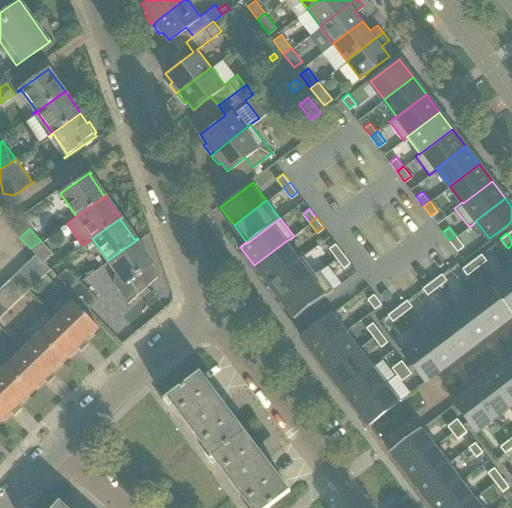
[(456,235),(449,240),(457,250),(463,245),(456,235)]
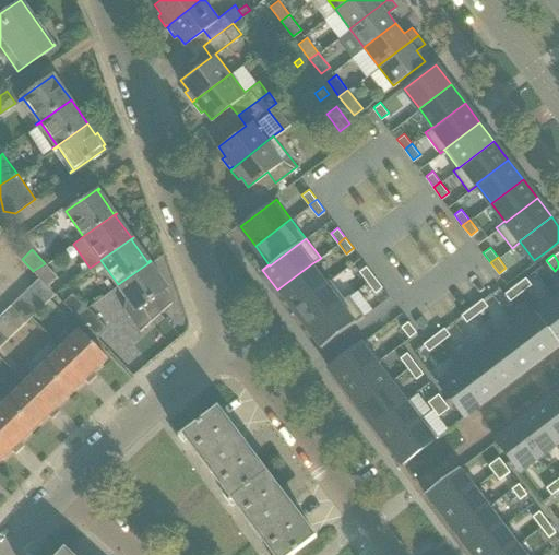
[(151,261),(118,284),(127,297),(125,308),(140,330),(173,300),(164,288),(168,285),(167,284),(165,286),(149,263),(151,261)]
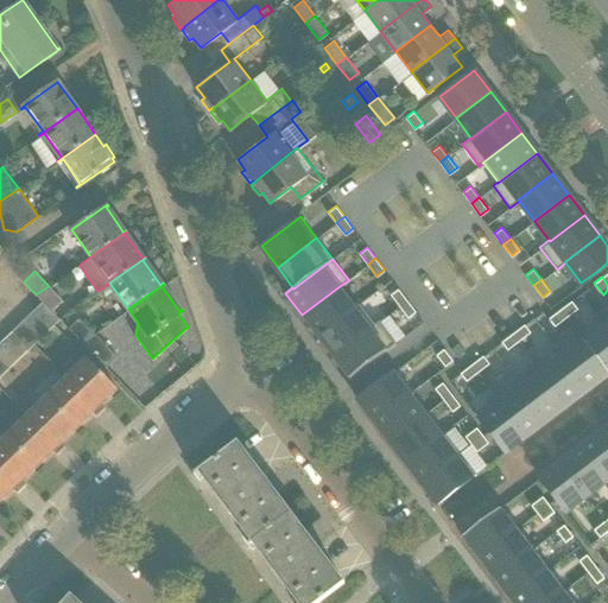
[(49,286),(36,294),(42,300),(51,310),(62,299),(49,286)]
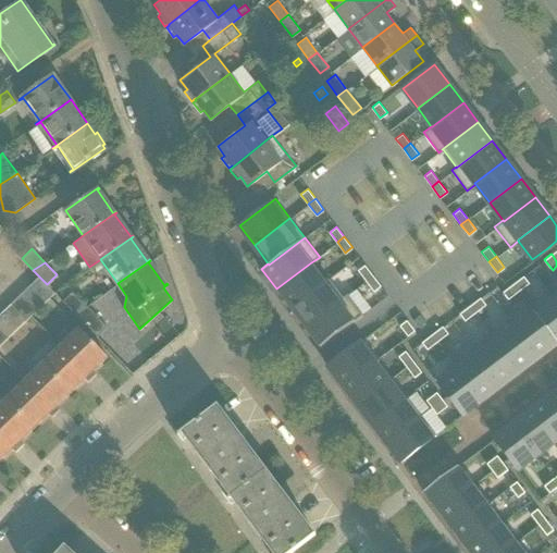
[(311,262),(276,289),(291,307),(325,281),(324,280),(311,262)]
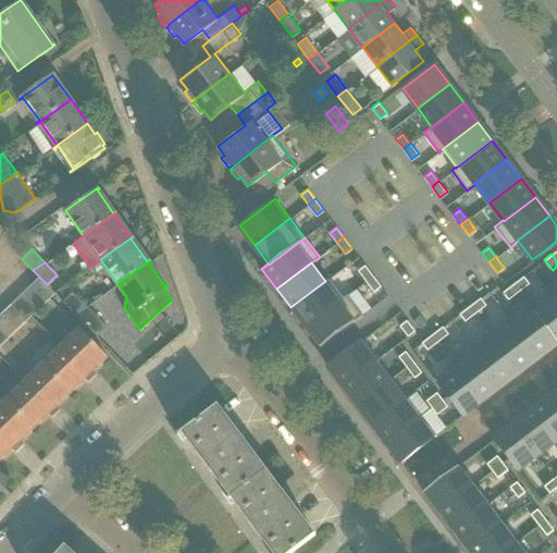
[(364,263),(358,269),(366,280),(373,274),(364,263)]
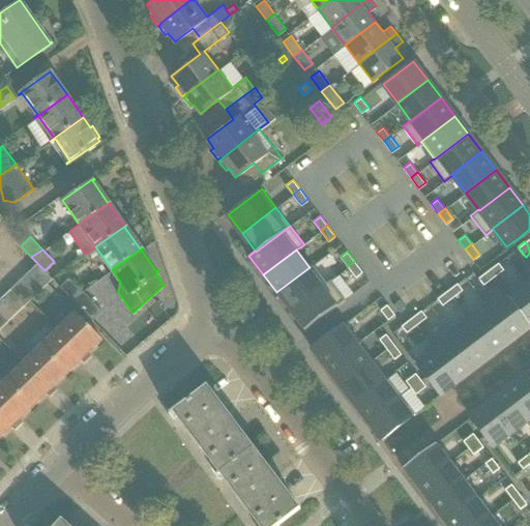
[(355,261),(348,266),(355,275),(362,270),(355,261)]
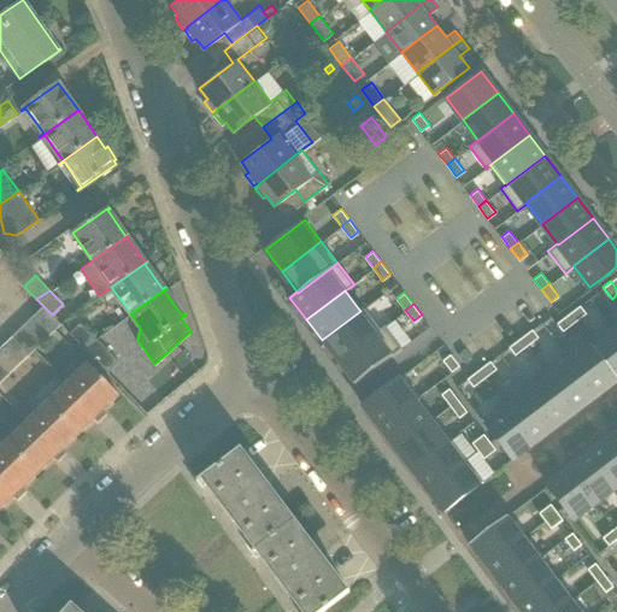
[(580,304),(568,313),(574,321),(586,312),(580,304)]
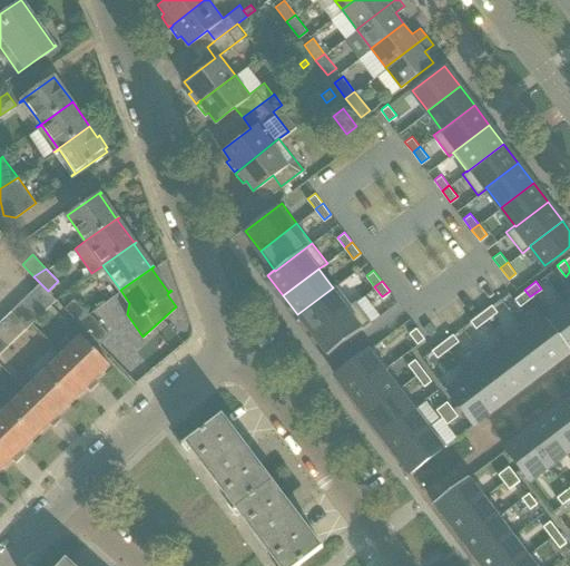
[(39,282),(30,291),(46,308),(56,299),(48,291),(39,282)]
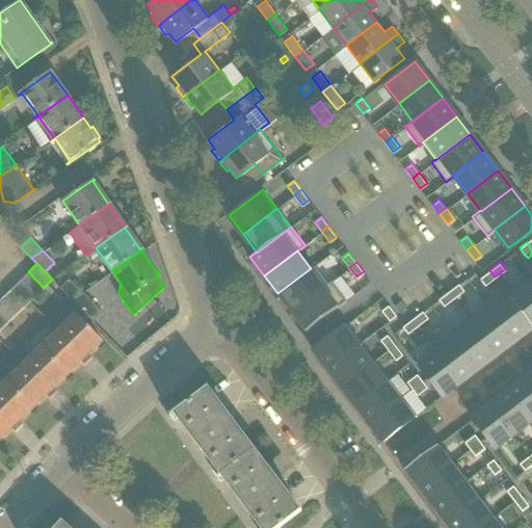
[(311,268),(277,293),(291,311),(328,283),(327,282),(314,264),(310,267),(311,268)]
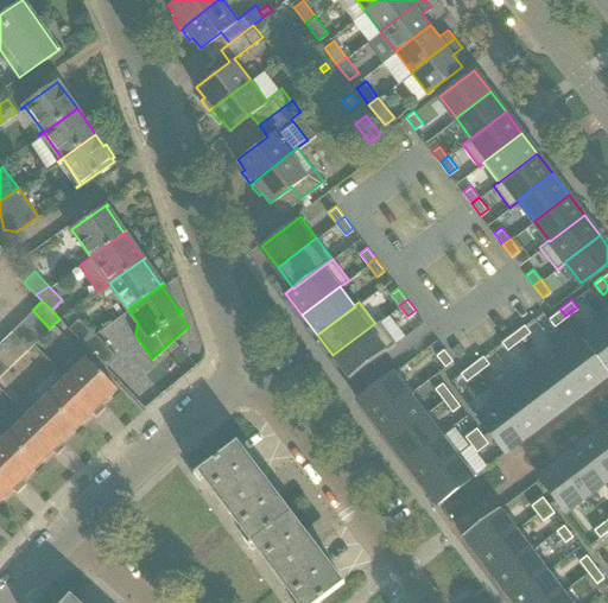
[(559,309),(549,317),(555,324),(565,316),(559,309)]
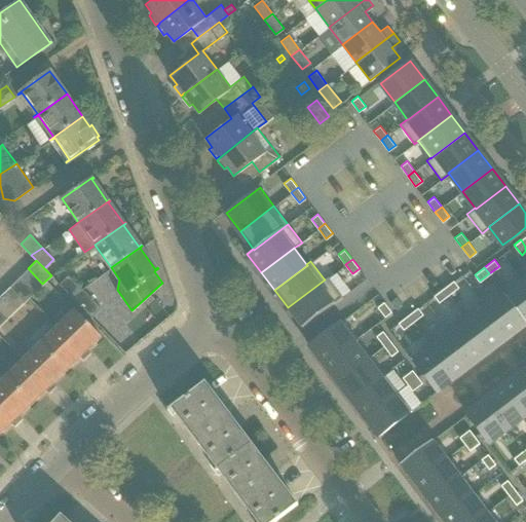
[(28,268),(19,276),(34,293),(42,284),(28,268)]
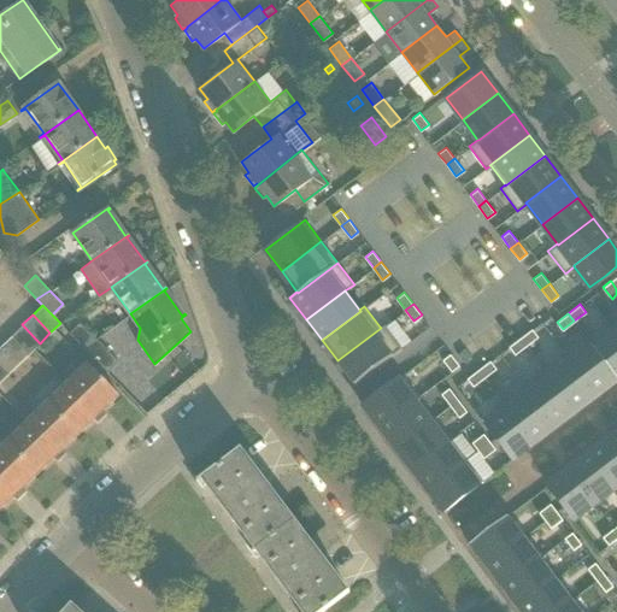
[(69,333),(82,346),(95,337),(81,322),(69,333)]
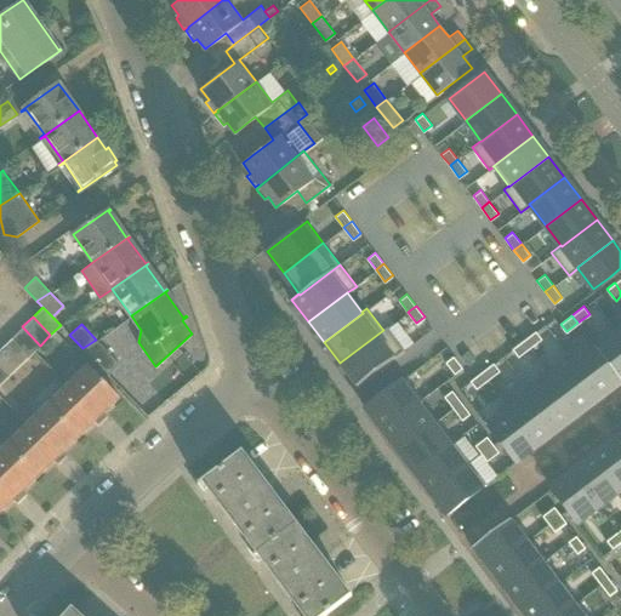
[(22,326),(12,337),(29,355),(40,346),(22,326)]
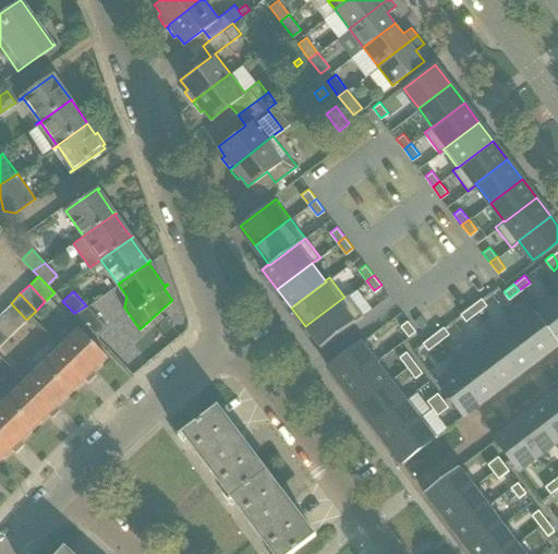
[(344,297),(305,326),(320,346),(363,313),(348,293),(343,296),(344,297)]
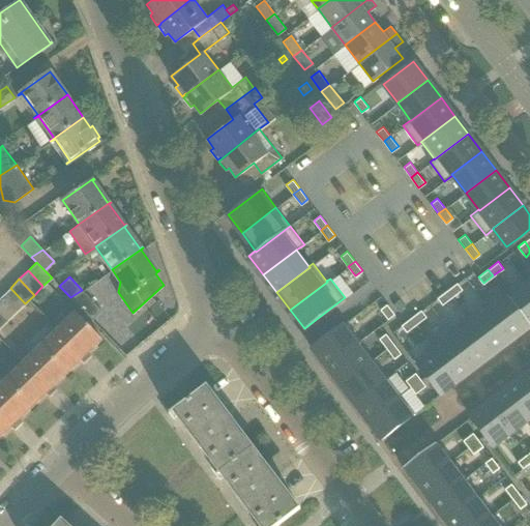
[(529,286),(526,281),(507,295),(529,325),(529,286)]
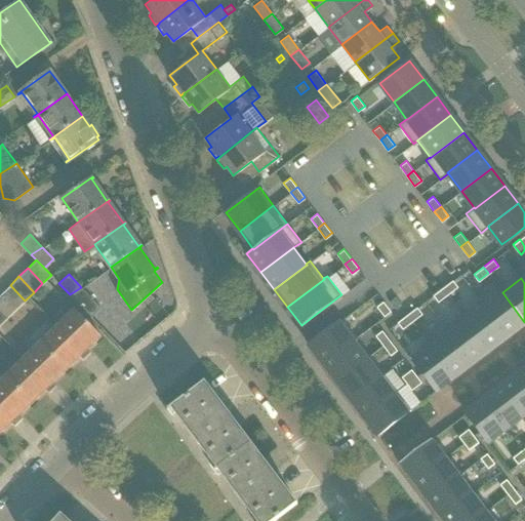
[(452,279),(443,286),(448,293),(457,286),(452,279)]
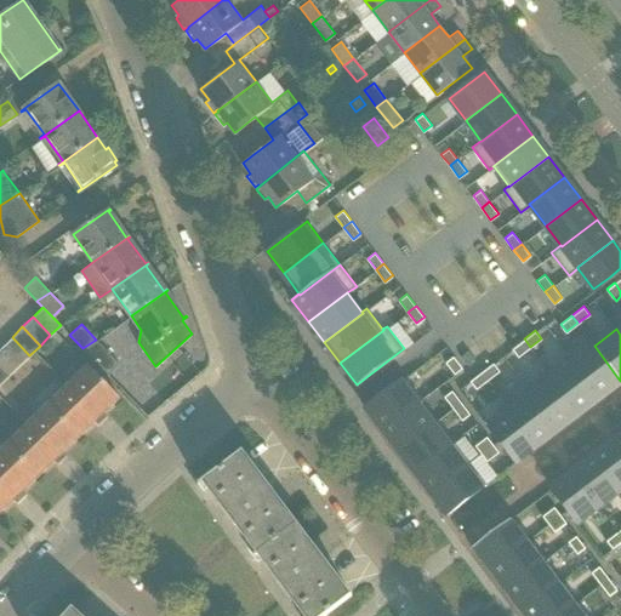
[(12,337),(1,347),(20,365),(29,355),(12,337)]
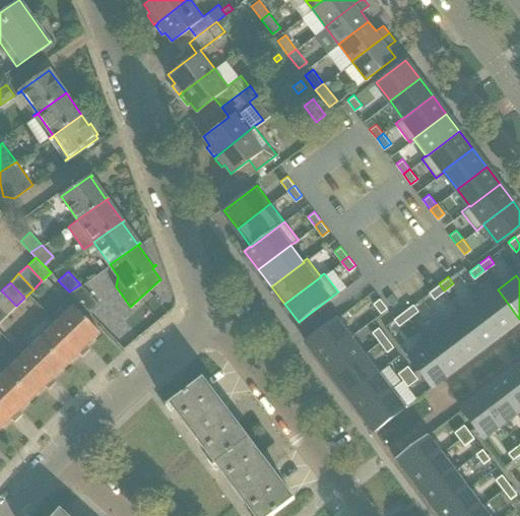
[(439,283),(429,292),(434,298),(444,291),(439,283)]
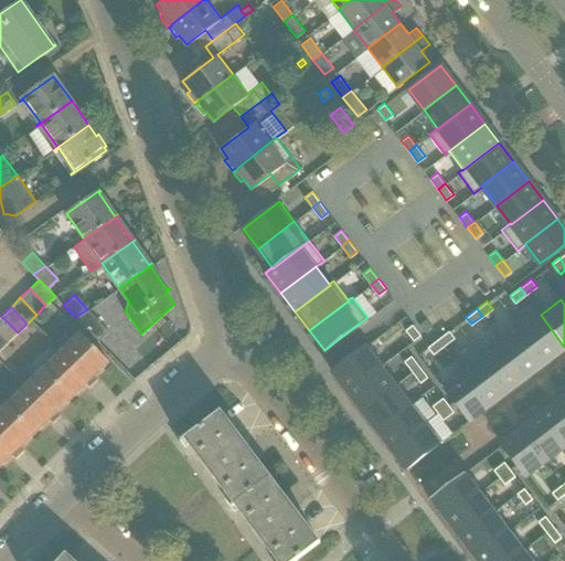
[(87,309),(75,317),(98,340),(108,330),(87,309)]
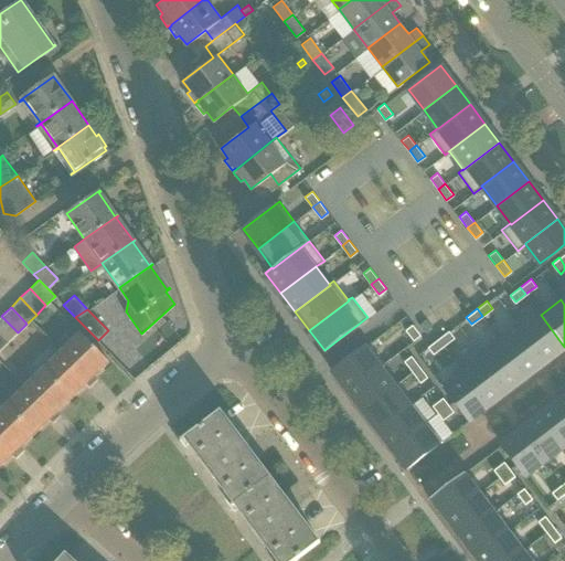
[(541,315),(522,329),(546,361),(564,347),(541,315)]
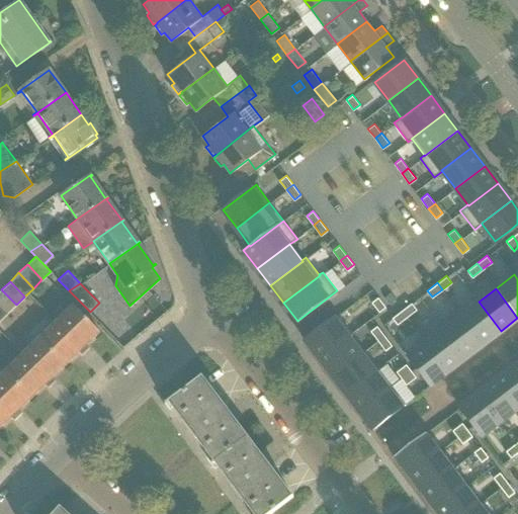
[(1,289),(0,289),(0,305),(8,313),(16,305),(1,289)]
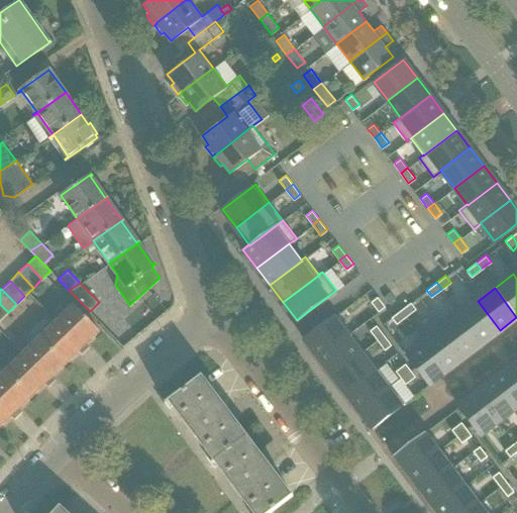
[(378,296),(371,301),(375,305),(378,310),(385,305),(381,300),(378,296)]
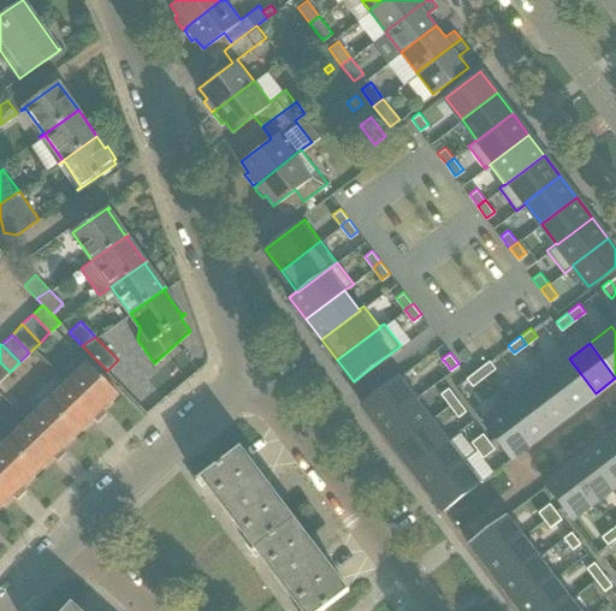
[(490,359),(478,368),(484,375),(496,367),(490,360),(490,359)]
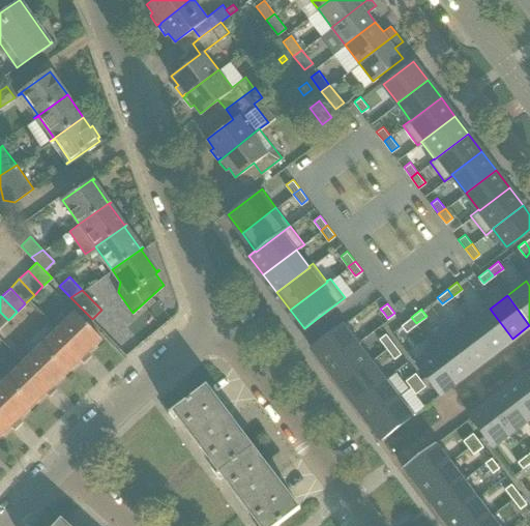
[(490,309),(471,322),(495,352),(512,339),(490,309)]
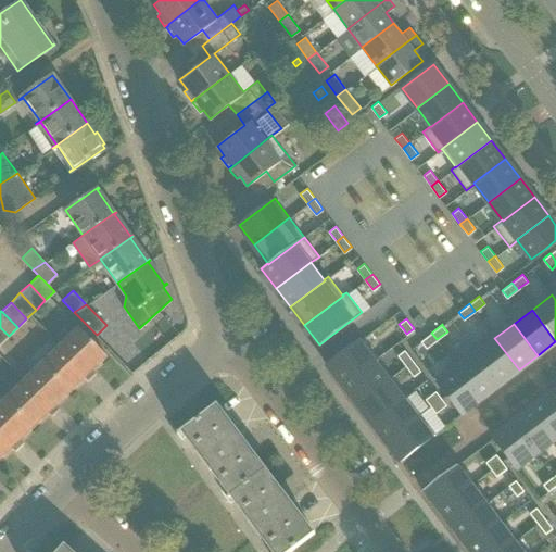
[(78,325),(42,361),(71,390),(85,376),(88,380),(96,373),(92,368),(106,354),(78,325)]
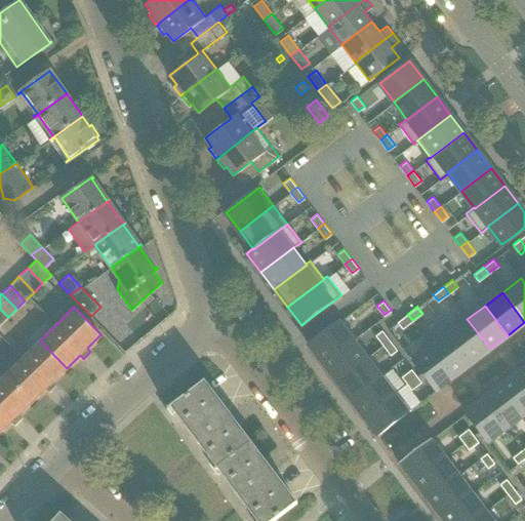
[(407,314),(397,321),(402,328),(412,320),(407,314)]
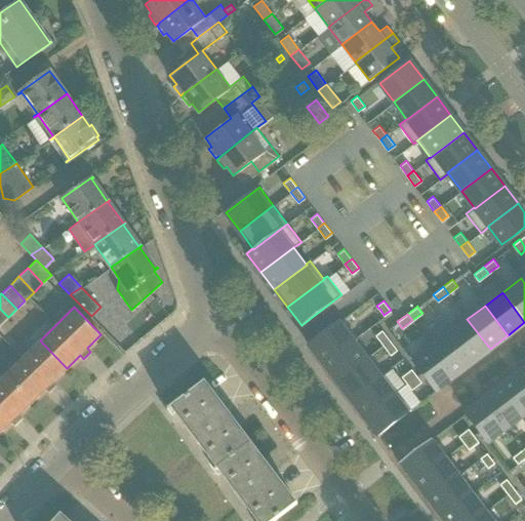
[(342,318),(309,344),(323,362),(353,339),(353,341),(357,337),(342,318)]
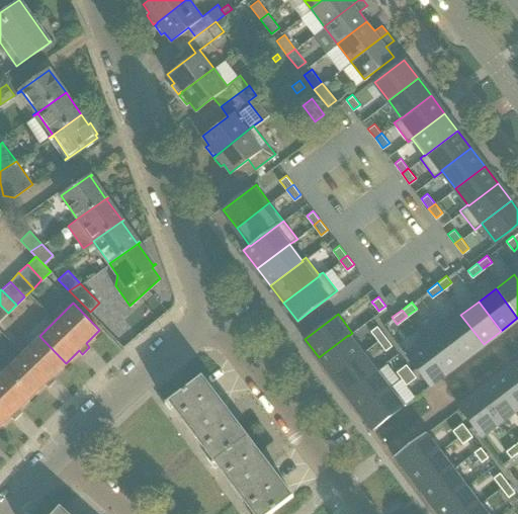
[(460,315),(443,328),(465,357),(484,344),(460,315)]
